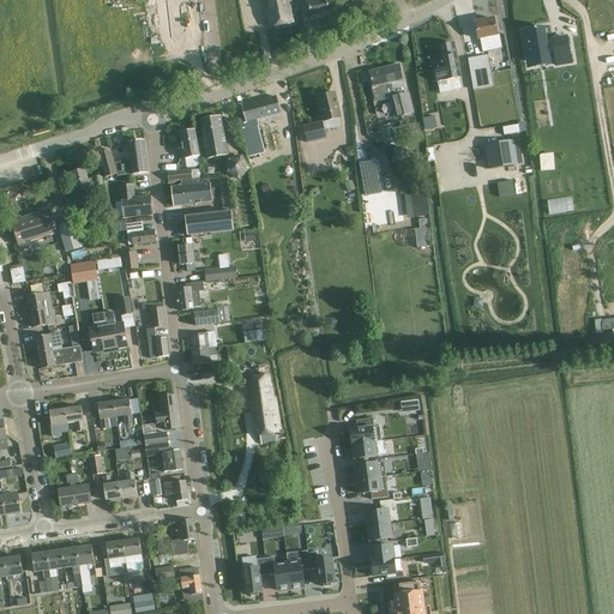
[(265,0),(271,28),(293,23),(289,7),(293,6),(292,0),(265,0)]
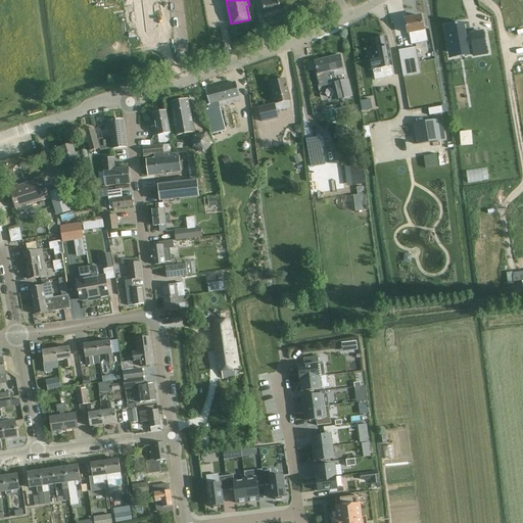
[(262,2),(265,14),(281,10),(278,0),(270,0),(269,0),(268,0),(262,0),(263,2),(262,2)]
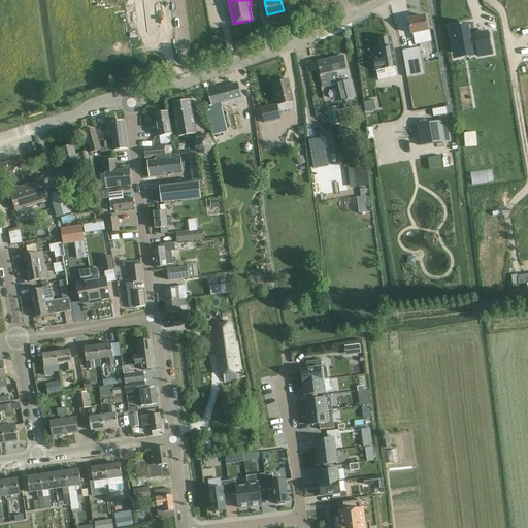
[(413,33),(416,45),(424,43),(421,32),(427,31),(425,17),(408,20),(411,34),(413,33)]
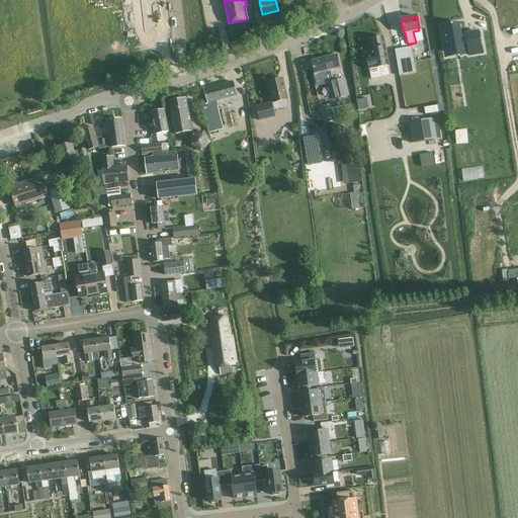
[(451,24),(440,26),(444,51),(462,48),(462,47),(467,46),(468,56),(482,54),(479,31),(465,34),(465,35),(460,35),(458,23),(452,24),(452,23),(451,24)]
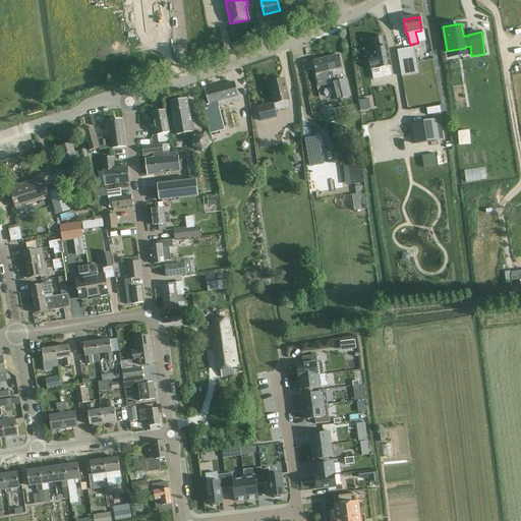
[(374,57),(369,58),(371,69),(382,67),(384,78),(393,76),(385,38),(371,40),(374,57)]
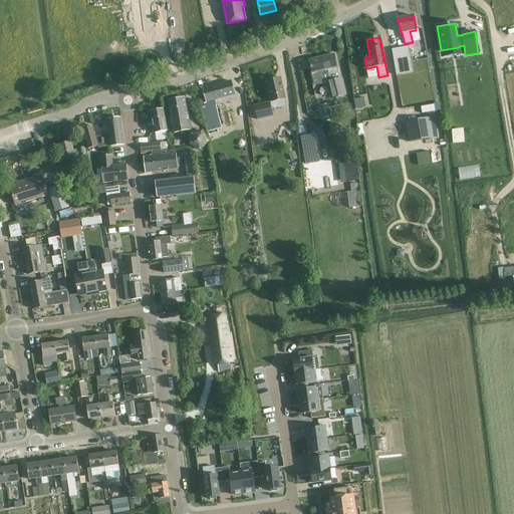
[(414,72),(409,46),(392,49),(397,75),(414,72)]
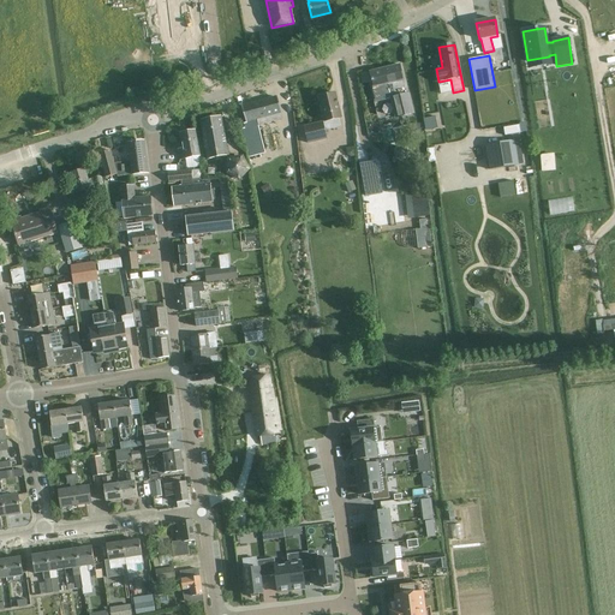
[(390,97),(395,118),(415,113),(410,93),(406,94),(405,88),(400,65),(370,72),(374,88),(389,84),(393,97),(390,97)]
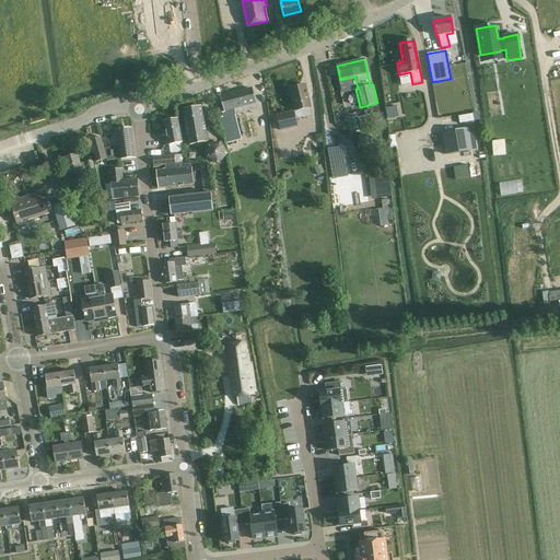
[(277,115),(280,131),(298,127),(296,119),(312,116),(310,107),(304,85),(291,89),(296,111),(294,112),(277,115)]
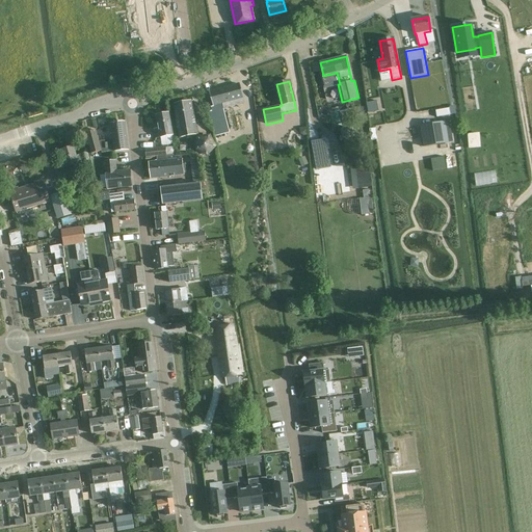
[(210,112),(215,132),(229,129),(221,104),(242,99),(239,84),(210,92),(214,106),(215,110),(210,112)]
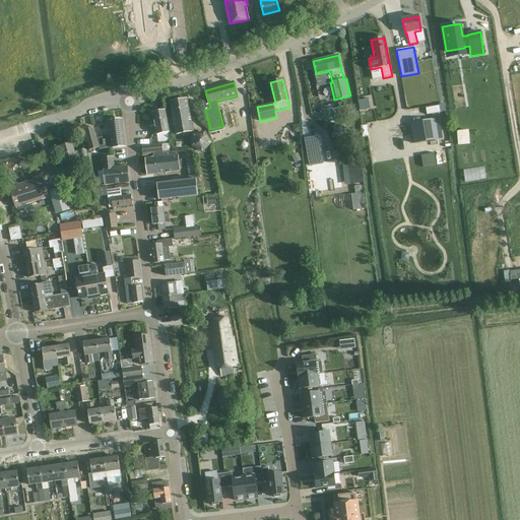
[(187,100),(170,103),(176,134),(193,131),(187,100)]
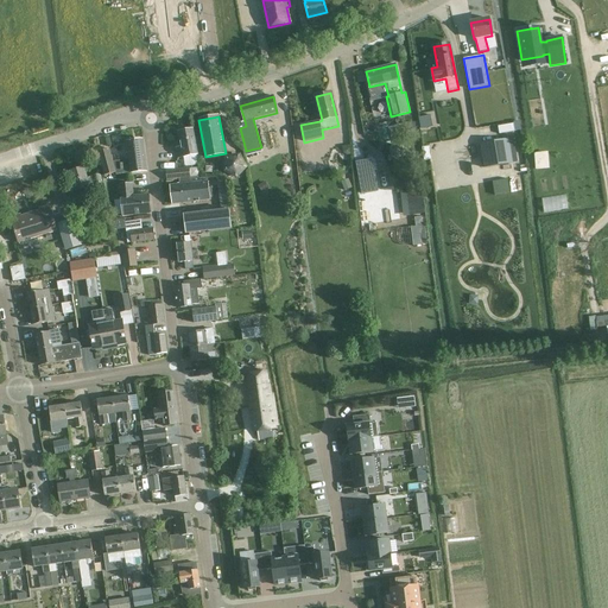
[(512,122),(496,126),(498,133),(513,130),(512,122)]
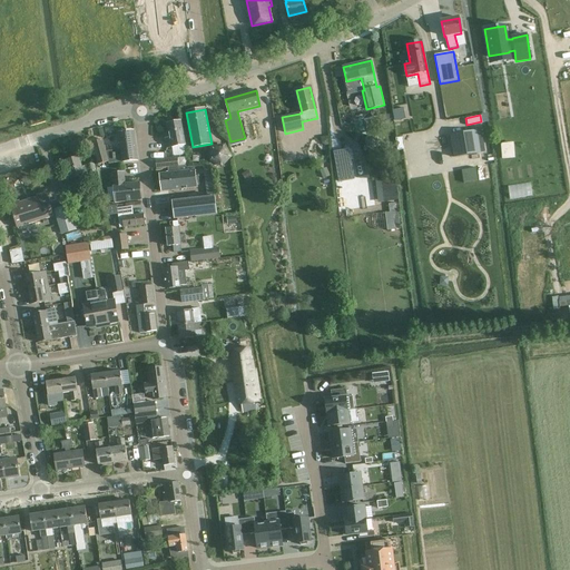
[(165,139),(167,148),(185,145),(180,120),(167,123),(169,138),(165,139)]
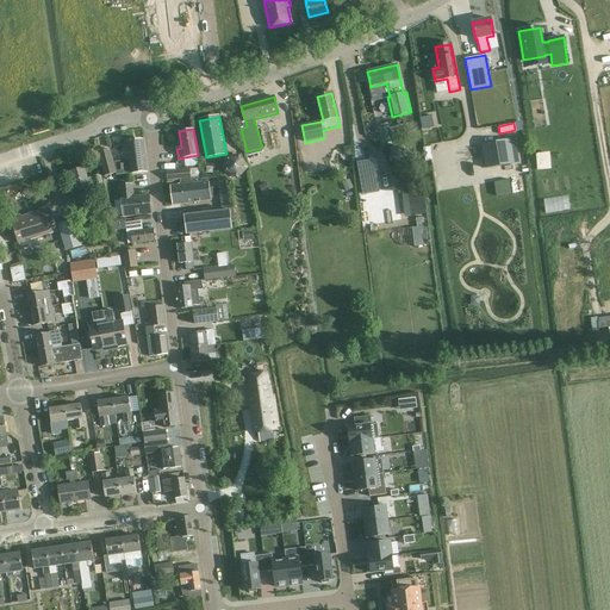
[(130,161),(113,163),(116,173),(116,175),(132,174),(147,172),(143,141),(128,142),(130,161)]
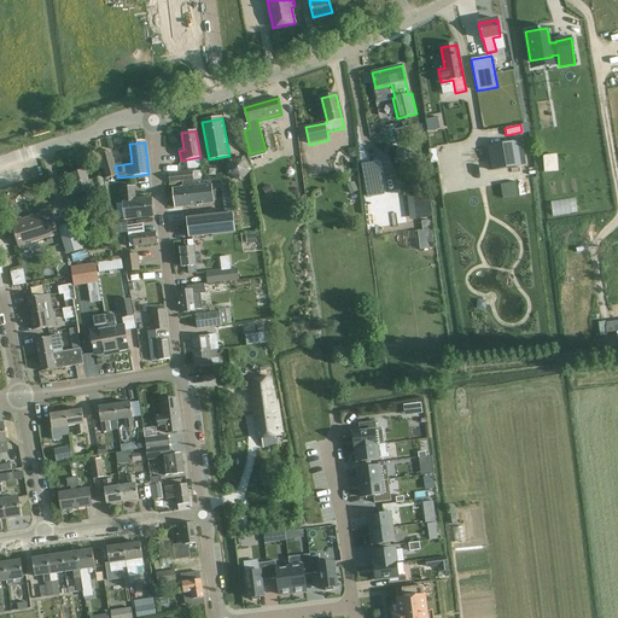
[(517,143),(488,147),(491,172),(520,167),(517,143)]
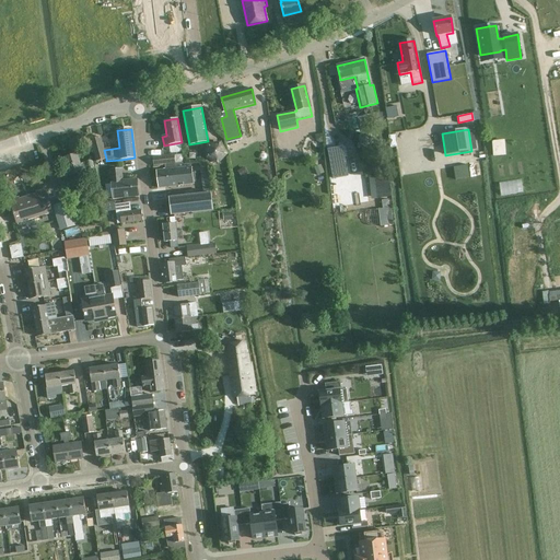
[(104,150),(101,138),(90,140),(95,162),(106,159),(104,150)]
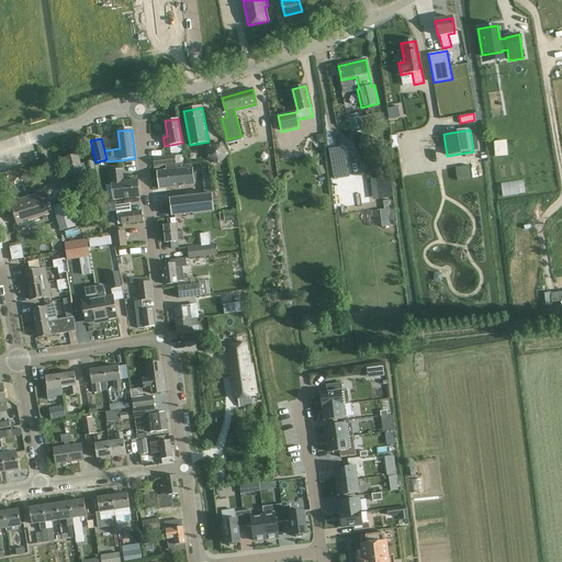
[(493,139),(494,157),(507,157),(506,139),(493,139)]
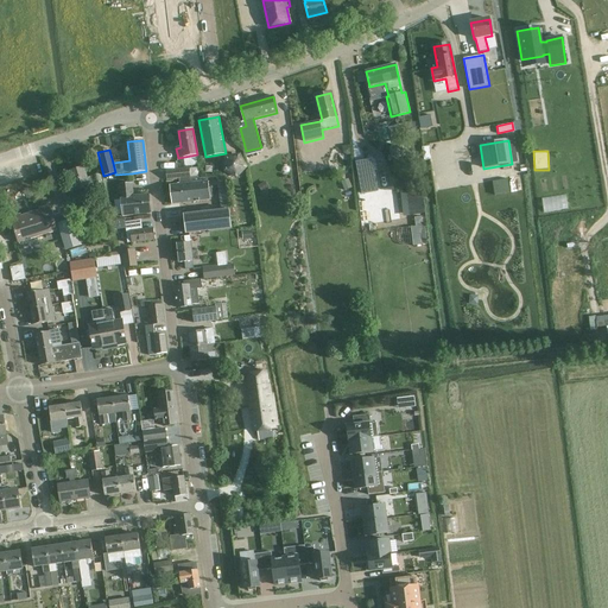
[(247,169),(247,166),(246,164),(244,160),(242,159),(240,158),(235,158),(232,159),(228,162),(226,165),(225,169),(226,173),(228,176),(232,178),(235,179),(239,179),(244,177),(246,173),(247,171),(247,169)]
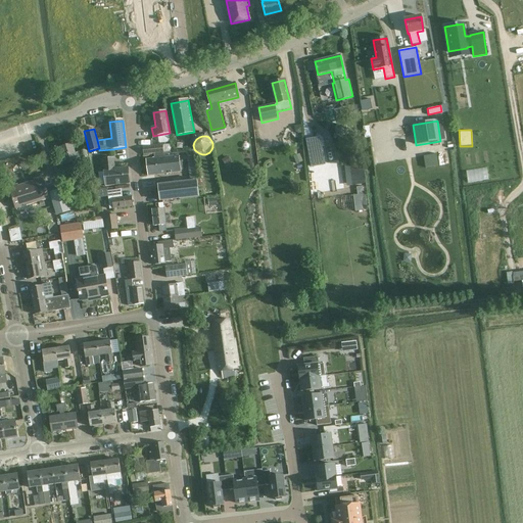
[(320,137),(306,140),(312,167),(325,164),(320,137)]
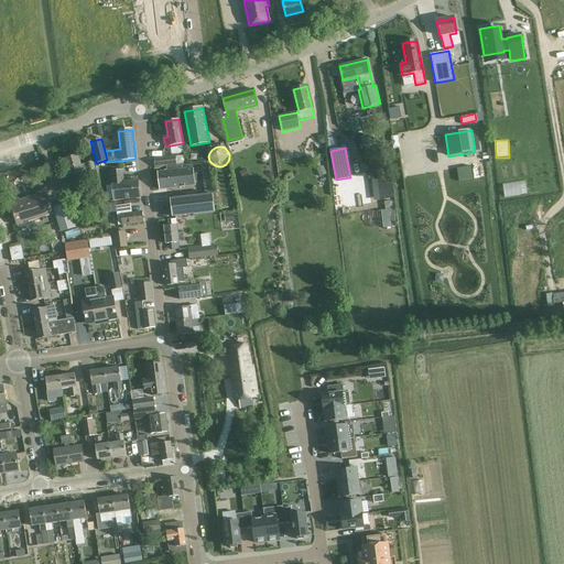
[(64,160),(69,179),(84,174),(84,173),(89,172),(87,163),(82,165),(78,155),(64,160)]
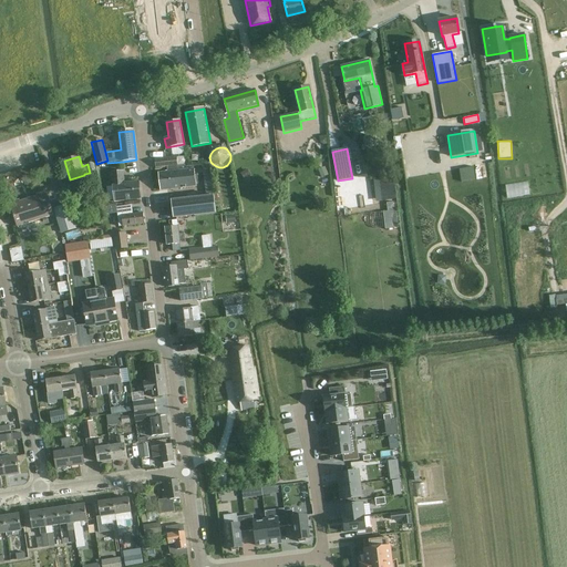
[(177,157),(155,160),(155,168),(167,167),(178,166),(178,165),(186,164),(185,156),(177,157)]
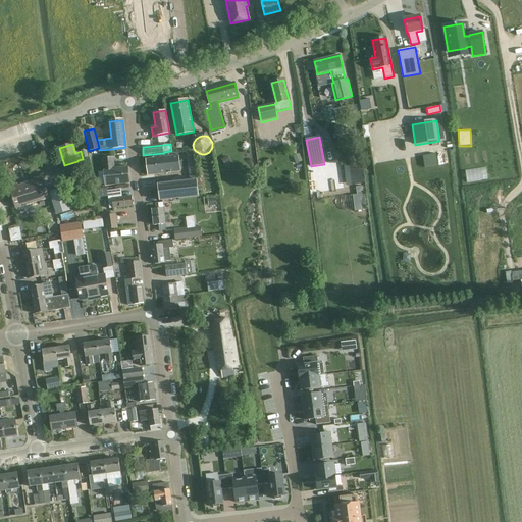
[(147,159),(148,175),(179,172),(178,156),(177,153),(171,154),(171,152),(164,153),(154,154),(154,159),(147,159)]
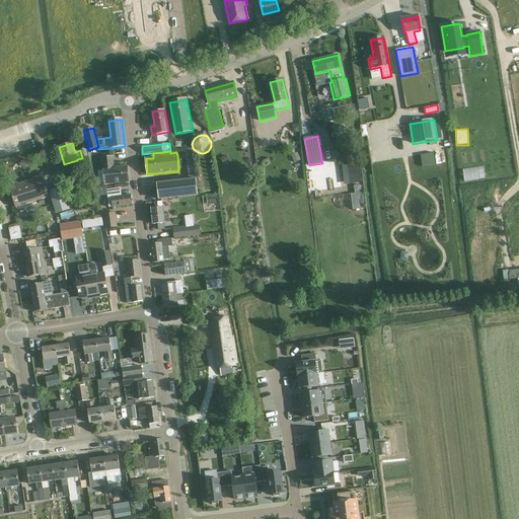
[(104,183),(105,186),(129,182),(127,166),(114,167),(113,156),(101,157),(102,170),(97,171),(99,184),(104,183)]
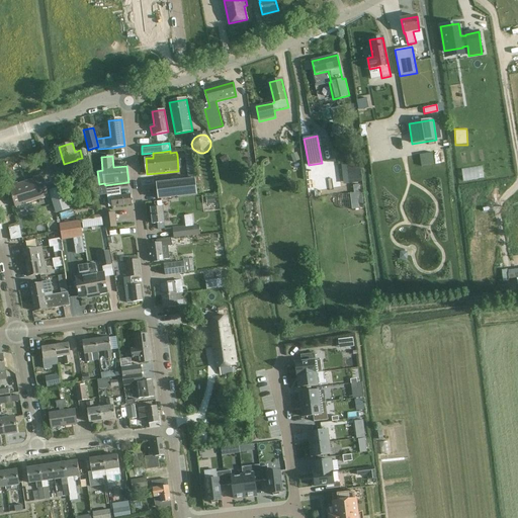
[(8,186),(15,207),(49,196),(41,175),(33,178),(33,180),(18,185),(18,183),(8,186)]
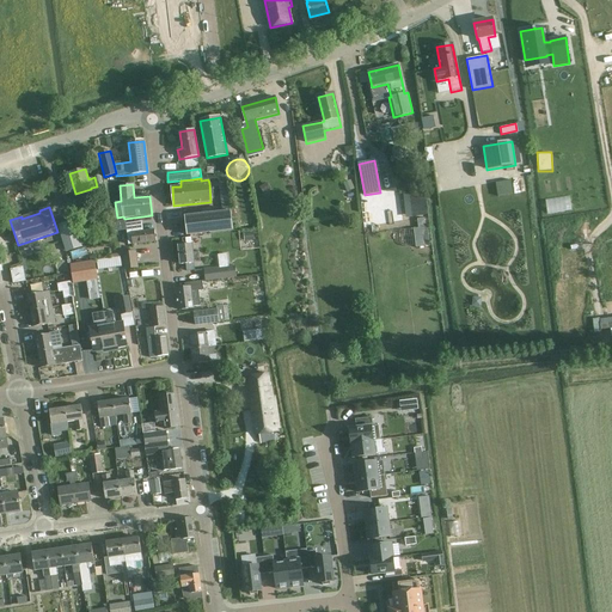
[(222,213),(185,218),(188,236),(210,233),(210,234),(233,231),(231,212),(222,213)]
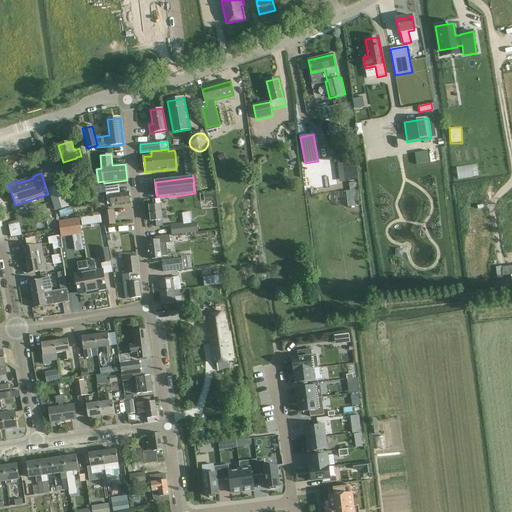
[(358,190),(356,191),(355,183),(349,184),(350,191),(346,192),(348,208),(360,206),(358,190)]
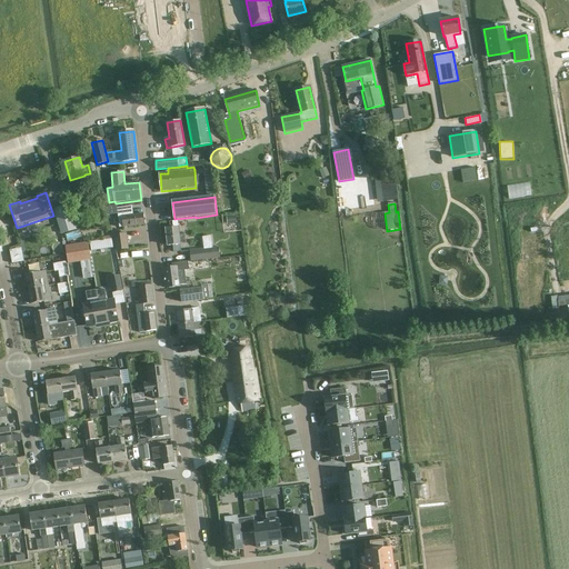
[(117,208),(119,228),(123,227),(145,225),(143,215),(133,216),(132,207),(117,208)]
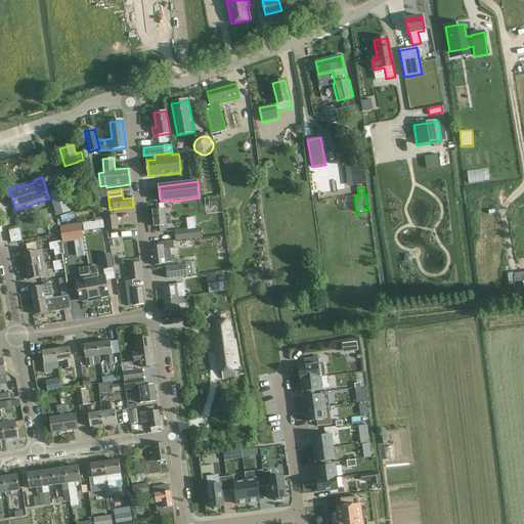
[(482,195),(485,213),(495,212),(492,193),(482,195)]
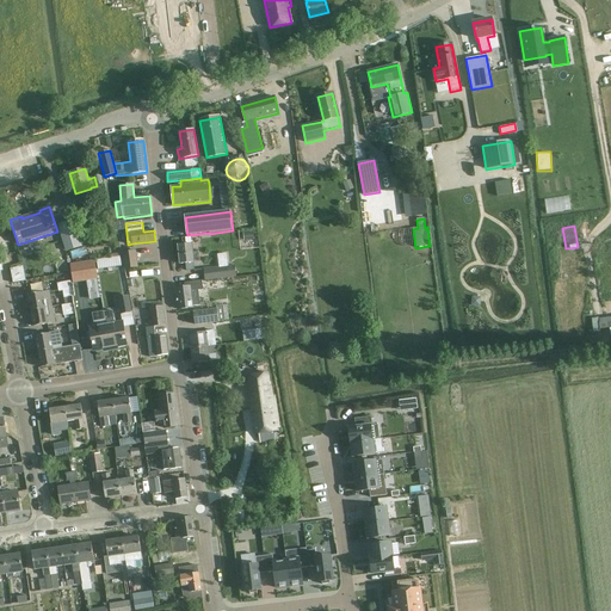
[(191,245),(178,246),(180,264),(185,264),(186,271),(195,270),(193,261),(199,261),(198,252),(192,252),(191,245)]
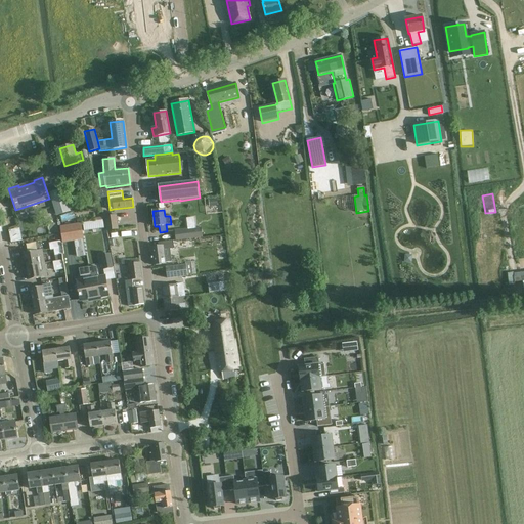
[(107,231),(118,230),(116,216),(105,217),(107,231)]
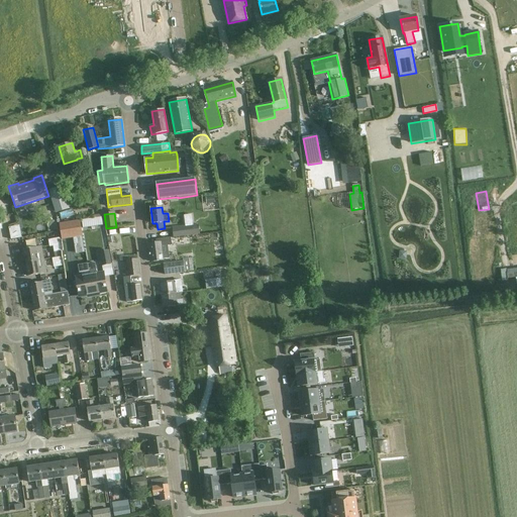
[(56,215),(40,218),(43,232),(59,229),(56,215)]
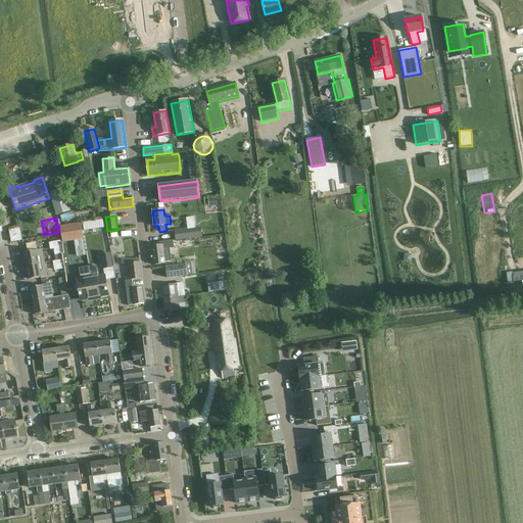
[(194,218),(185,219),(187,229),(174,231),(175,241),(196,238),(194,218)]
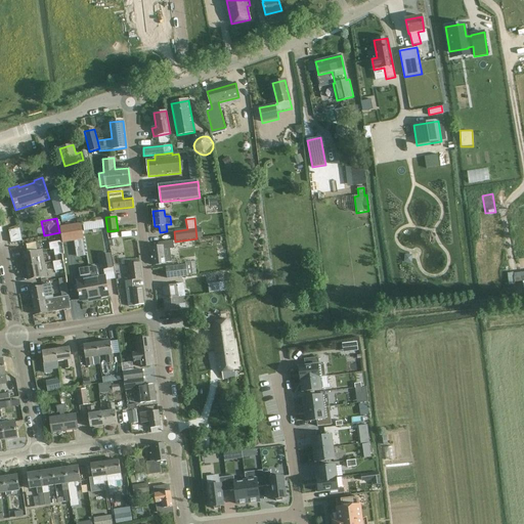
[(83,222),(84,231),(104,227),(102,219),(83,222)]
